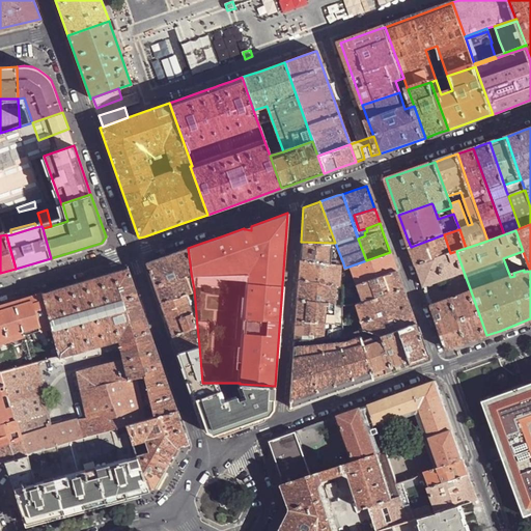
[(417,266),(450,253),(444,234),(411,247),(415,259),(417,266)]
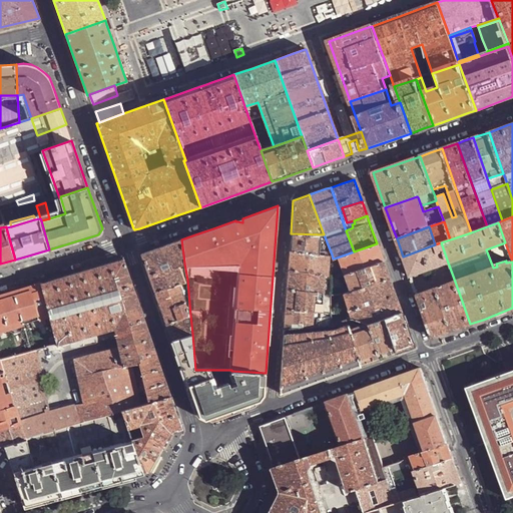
[(324,234),(291,233),(290,242),(290,249),(328,254),(332,254),(324,234)]
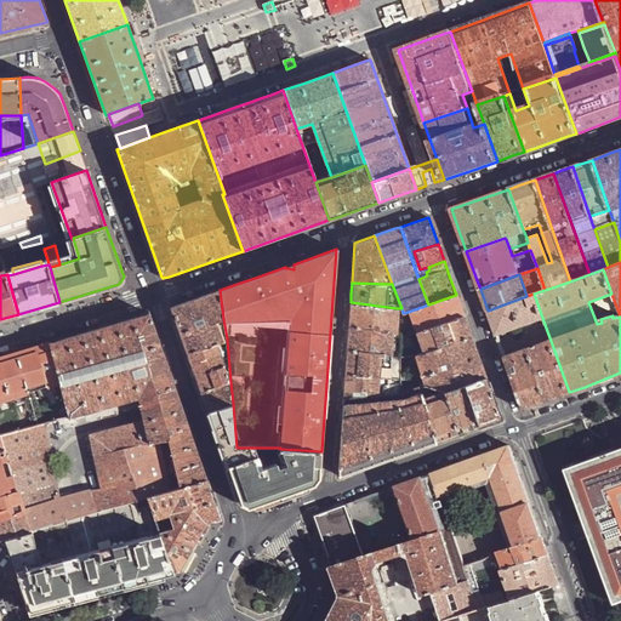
[(180,331),(187,353),(216,342),(223,340),(216,320),(223,318),(220,290),(201,297),(171,307),(180,331)]
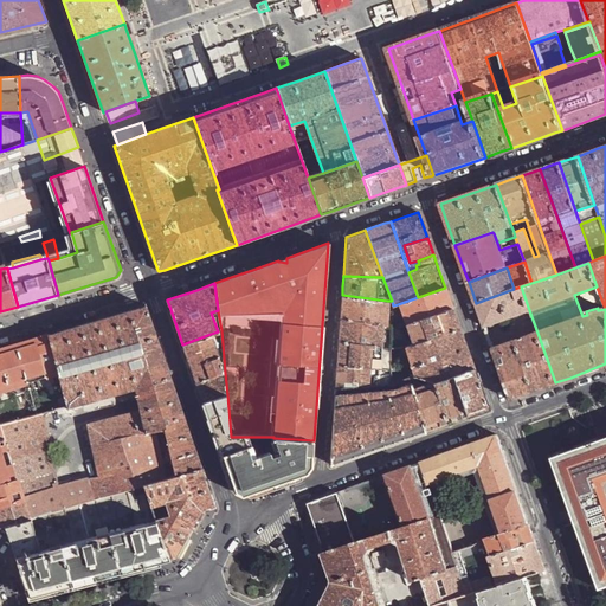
[(479,314),(484,327),(529,310),(521,287),(514,289),(476,303),(479,314)]
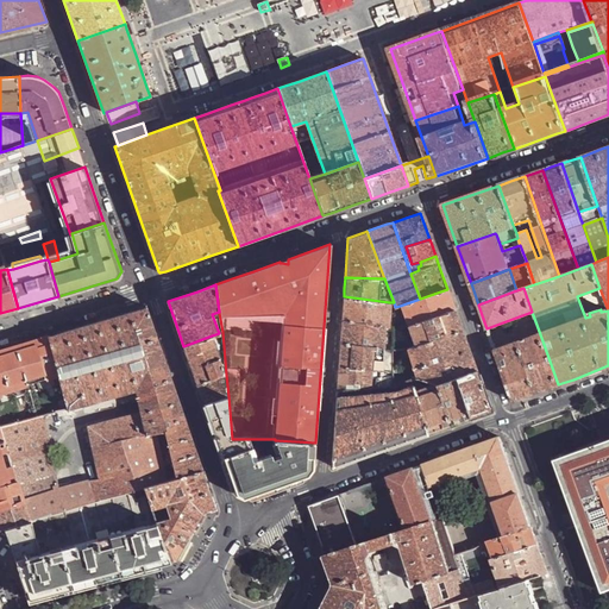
[(450,297),(447,289),(420,299),(400,306),(407,325),(454,309),(450,297)]
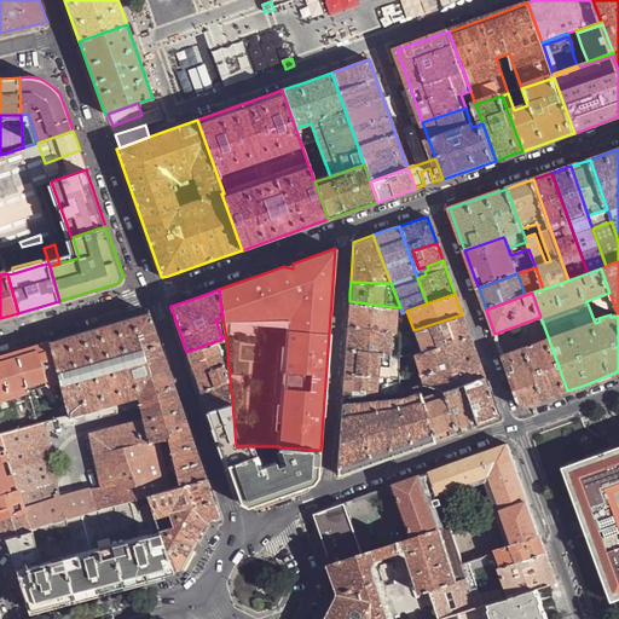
[(389,330),(397,331),(401,312),(400,307),(395,307),(350,301),(348,314),(347,325),(389,330)]
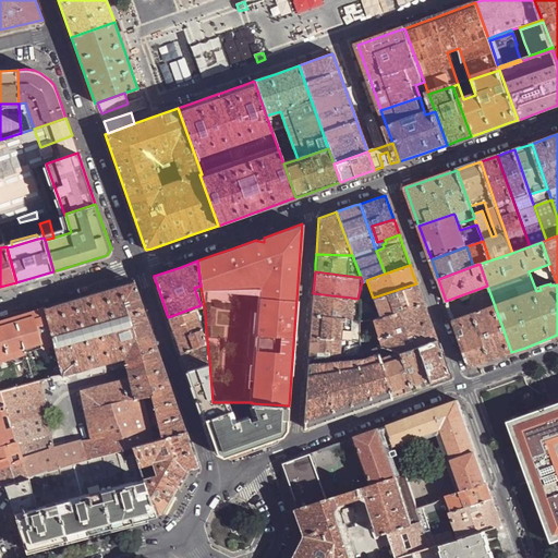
[(63,375),(114,361),(125,358),(130,377),(117,381),(82,390),(88,417),(92,435),(93,438),(87,439),(82,440),(87,460),(97,457),(122,450),(133,447),(155,440),(153,433),(144,398),(153,396),(160,431),(162,438),(186,432),(172,390),(170,384),(165,368),(161,356),(158,348),(148,320),(136,284),(135,281),(133,282),(123,286),(63,303),(46,308),(55,343),(63,375)]
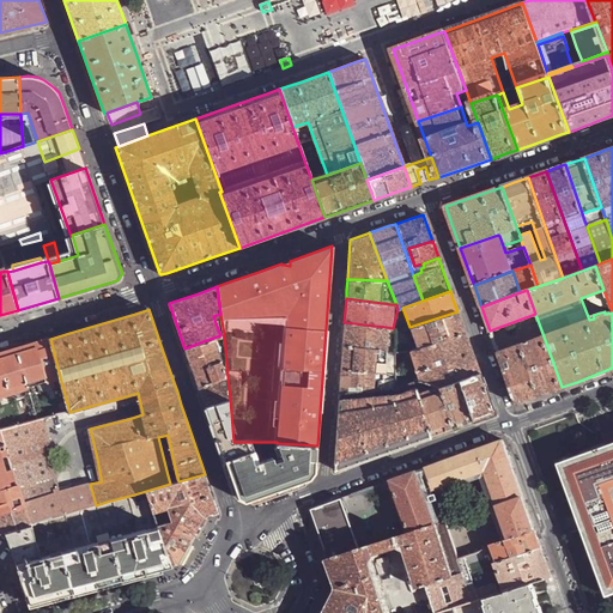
[(461,320),(457,311),(410,327),(417,346),(465,332),(461,320)]
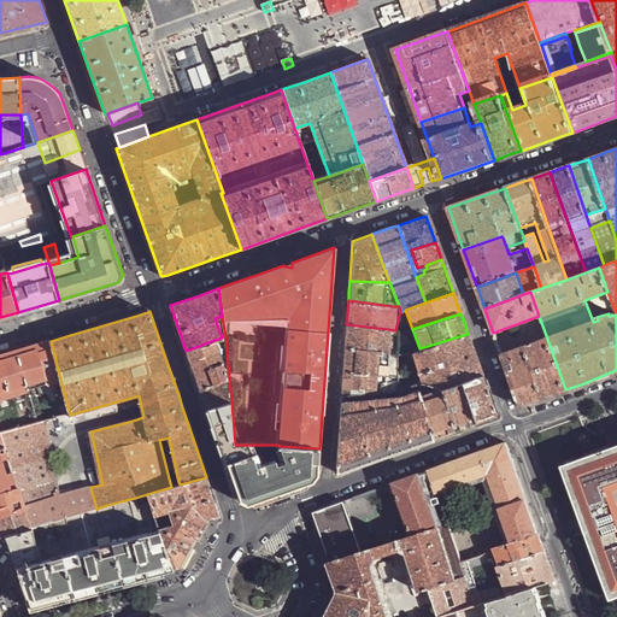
[(380,374),(378,392),(398,389),(395,330),(388,329),(346,324),(345,350),(342,371),(380,374)]
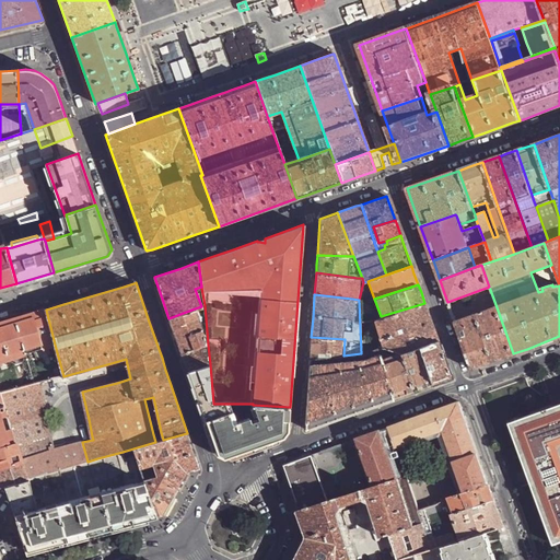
[(431,319),(424,303),(381,316),(374,318),(383,346),(383,347),(392,350),(398,352),(418,346),(438,339),(431,319)]
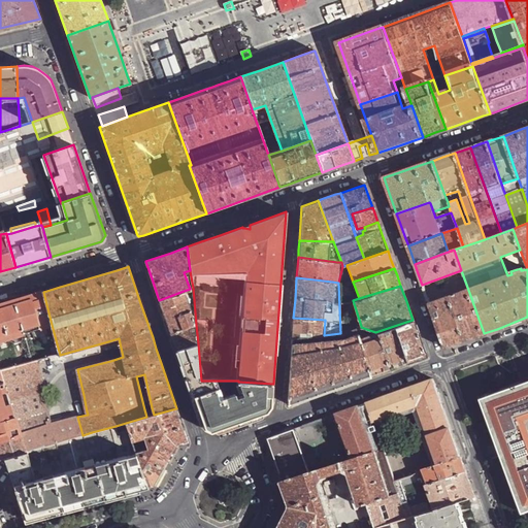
[(444,348),(484,333),(468,290),(429,303),(437,327),(444,348)]
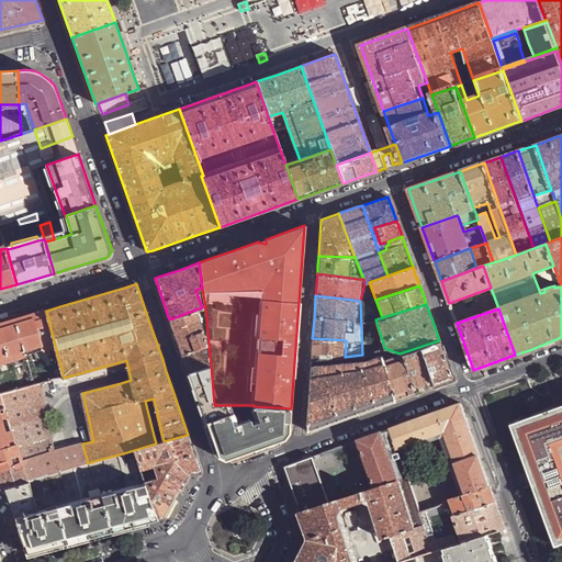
[(177,339),(182,355),(208,346),(195,310),(169,319),(177,339)]
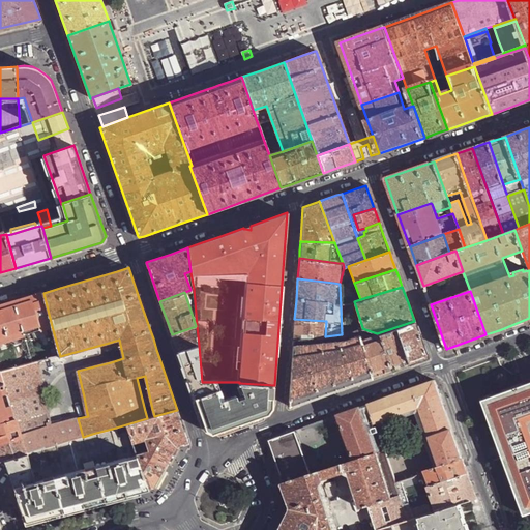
[(0,305),(0,342),(52,326),(43,293),(29,297),(0,305)]
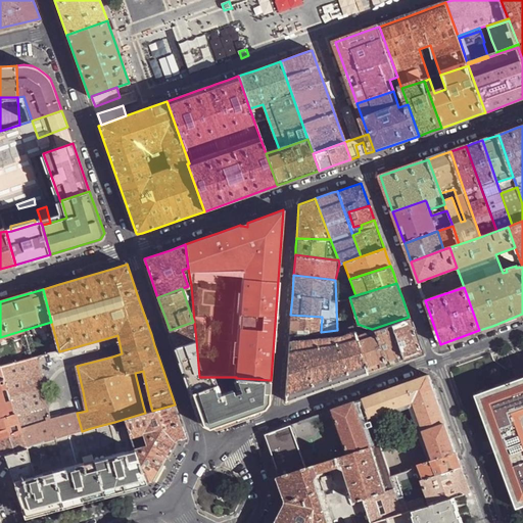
[(289,335),(321,332),(322,317),(290,315),(289,327),(289,335)]
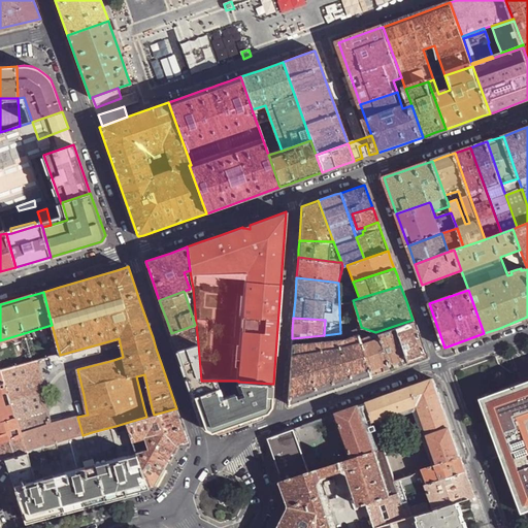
[(425,355),(413,320),(394,326),(406,361),(418,357),(425,355)]
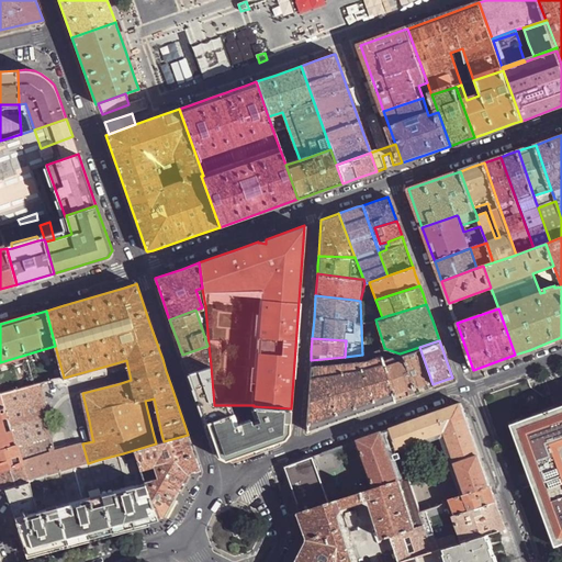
[(186,364),(189,373),(211,366),(209,346),(208,346),(182,355),(186,364)]
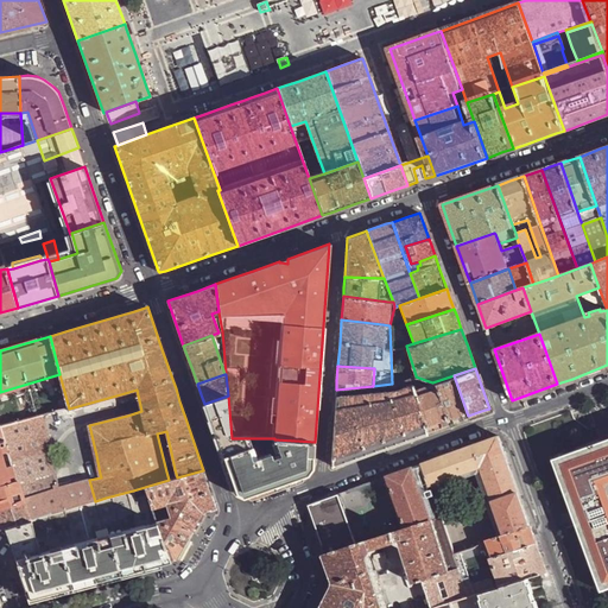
[(412,390),(426,385),(425,380),(416,377),(416,375),(409,378),(411,384),(412,390)]
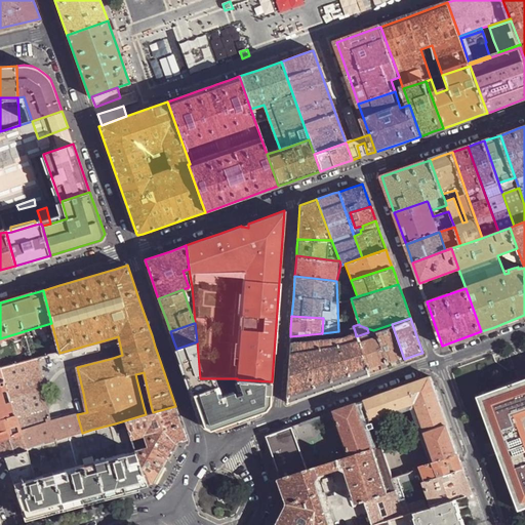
[(404,359),(392,324),(373,330),(368,332),(356,336),(368,372),(373,370),(394,363),(404,359)]
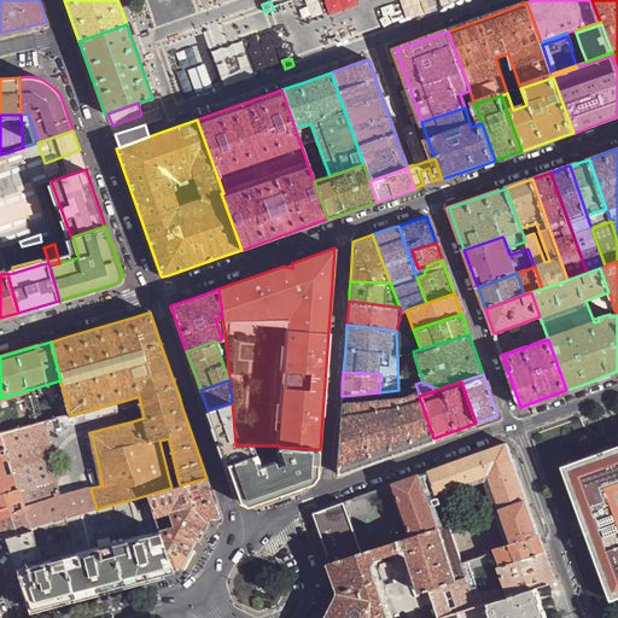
[(374,459),(433,438),(419,396),(418,390),(400,396),(340,402),(339,430),(336,473),(374,459)]
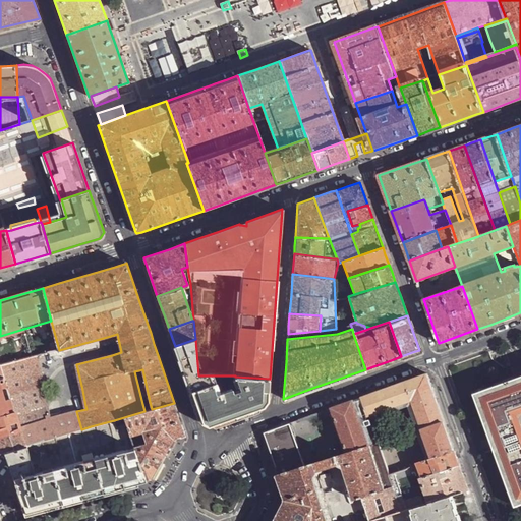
[(184,372),(191,392),(214,384),(211,375),(198,375),(195,339),(175,346),(184,372)]
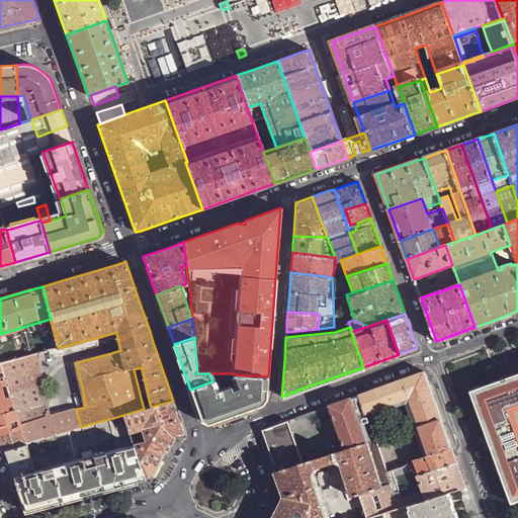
[(26,443),(55,435),(51,416),(50,411),(36,353),(0,362),(0,363),(4,378),(14,410),(24,444),(26,443)]
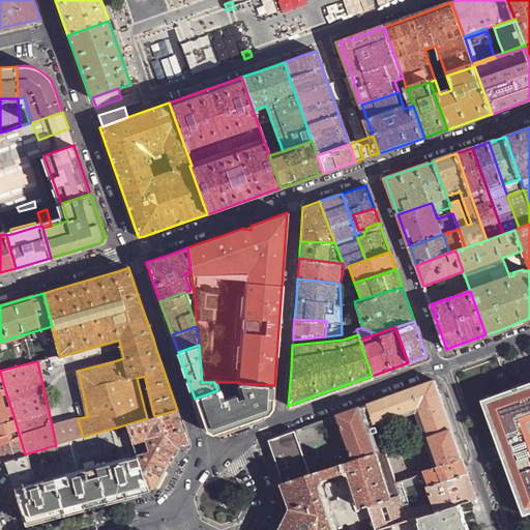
[(529,378),(529,379),(529,382),(529,383),(524,385),(484,400),(499,439),(505,457),(526,513),(529,511),(529,378)]
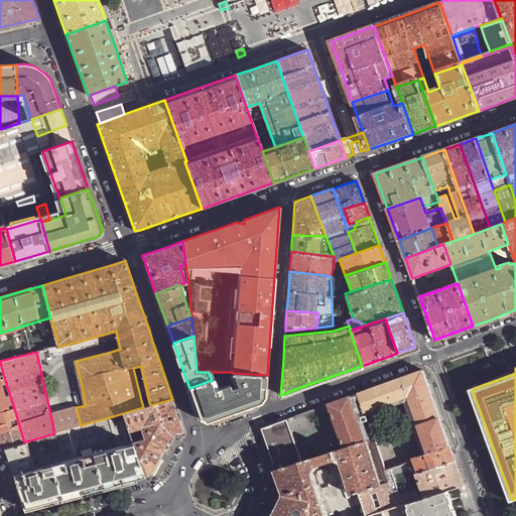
[(424,370),(402,378),(410,397),(430,454),(452,446),(436,406),(424,370)]
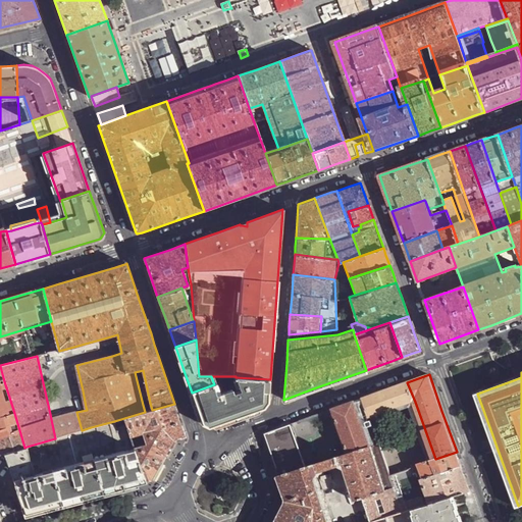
[(214,384),(192,393),(201,420),(212,426),(217,424),(238,417),(253,411),(262,408),(269,398),(270,379),(236,377),(241,389),(233,392),(232,388),(223,392),(220,382),(214,384)]
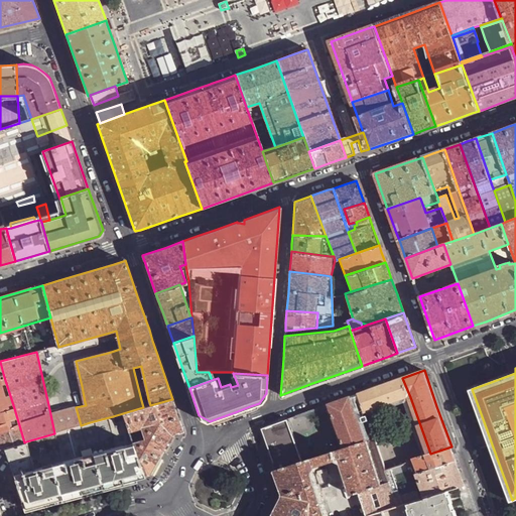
[(0,412),(14,408),(4,377),(0,378),(0,412)]
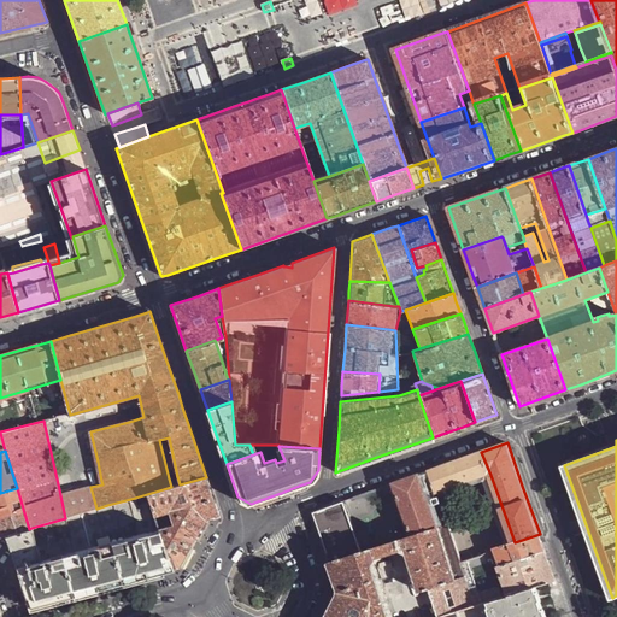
[(395,482),(415,535),(440,527),(439,522),(448,518),(439,493),(491,475),(481,452),(429,471),(395,482)]
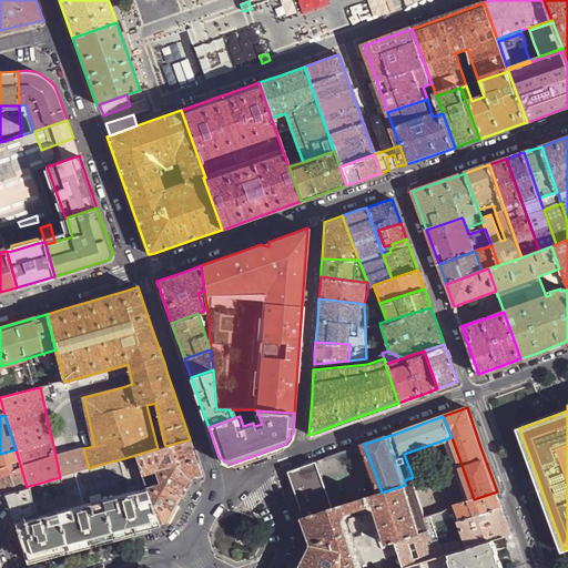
[(163,438),(155,440),(158,448),(165,446),(163,438)]
